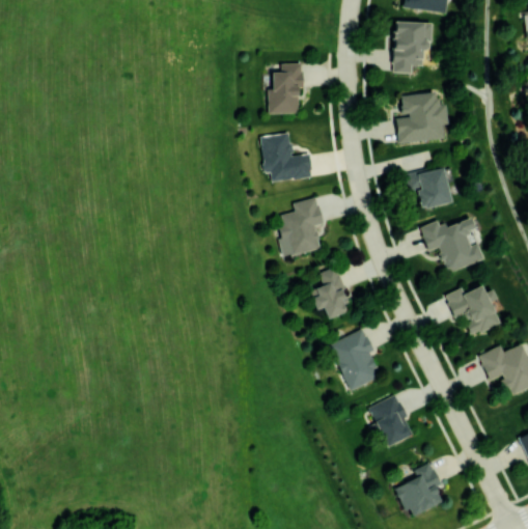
[(406,0),(405,9),(446,14),(447,0),(406,0)]
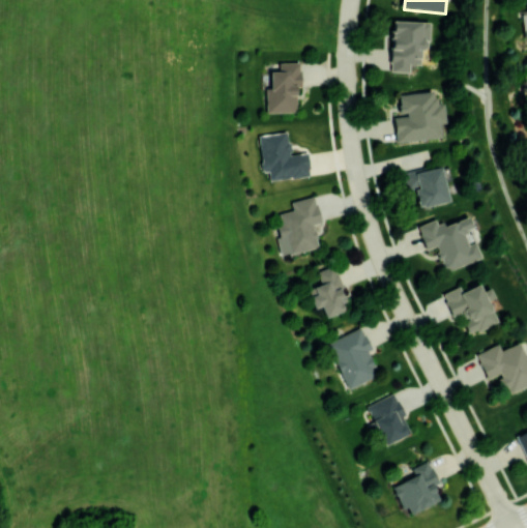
[(392,74),(411,74),(412,66),(422,66),(422,51),(425,51),(426,23),(393,22),(392,74)]
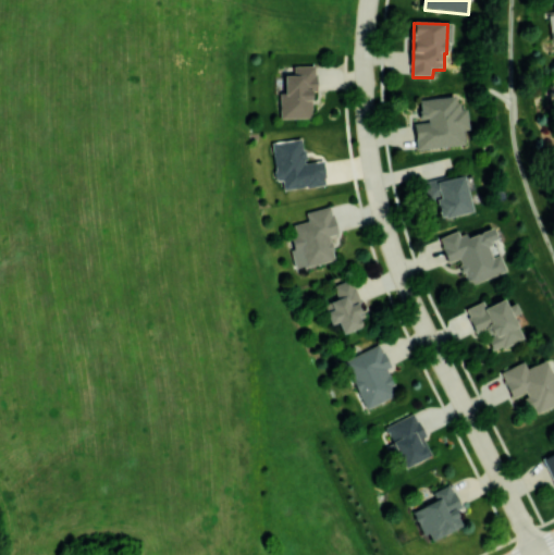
[(283,120),(315,120),(314,91),(319,91),(318,68),(296,68),(296,76),(286,76),(287,95),(282,95),(283,120)]
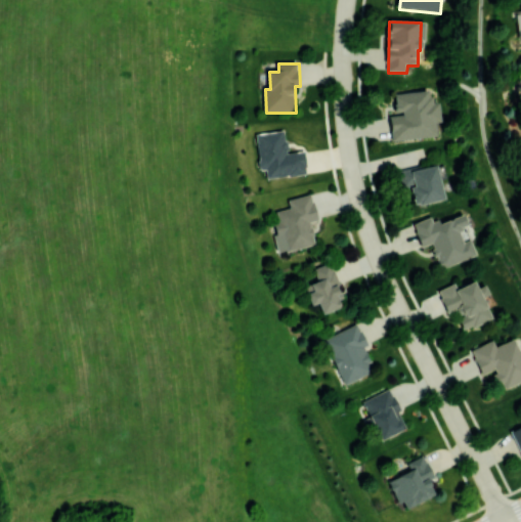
[(393,142),(439,138),(438,124),(442,123),(441,103),(434,104),(433,92),(396,95),(397,116),(391,116),(393,142)]
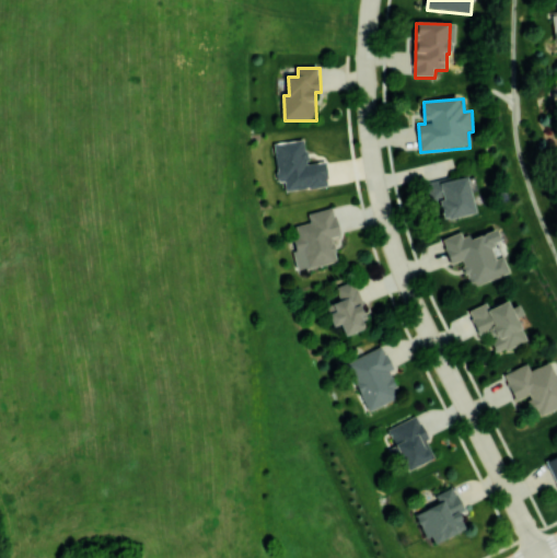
[(327,163),(309,165),(306,141),(276,144),(279,183),(286,182),(288,193),(329,188),(327,163)]
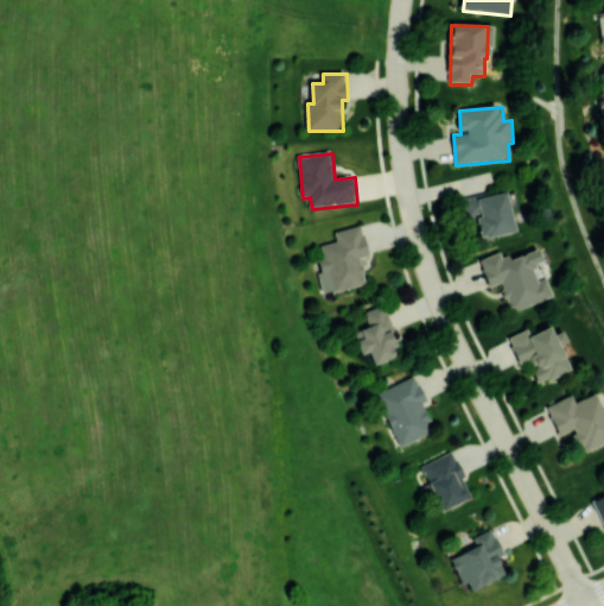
[(516,233),(508,191),(463,201),(466,221),(477,219),(482,240),(516,233)]
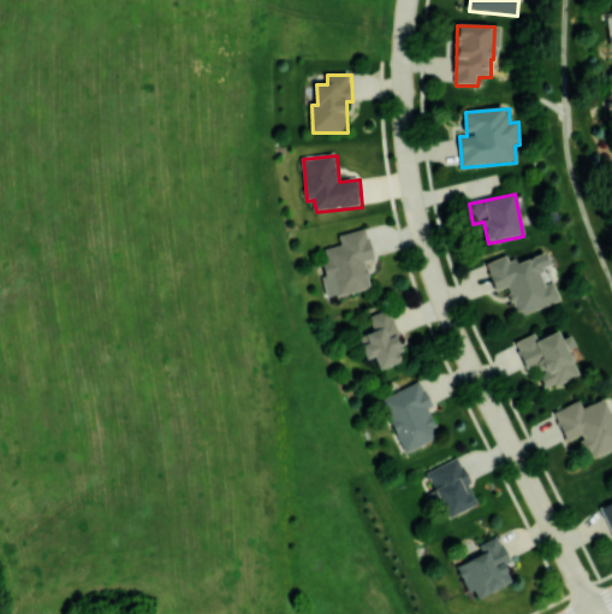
[(373,290),(367,263),(375,260),(368,230),(340,236),(343,247),(327,249),(330,265),(326,266),(331,291),(338,290),(339,297),(373,290)]
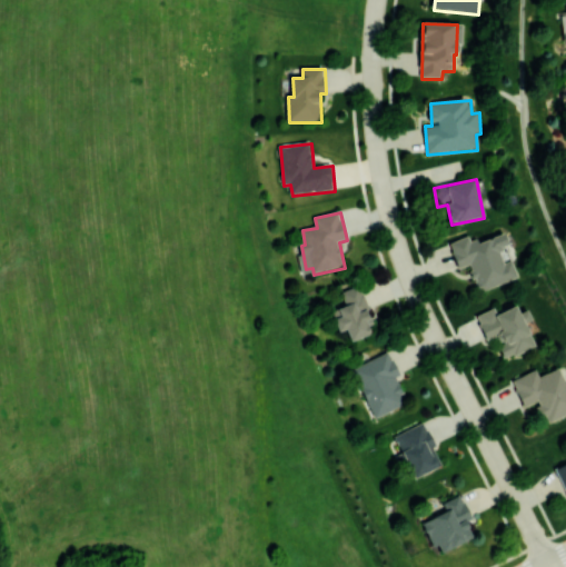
[(479,292),(518,280),(513,262),(504,265),(500,251),(510,248),(506,234),(473,245),(470,237),(452,242),(459,269),(470,266),(479,292)]
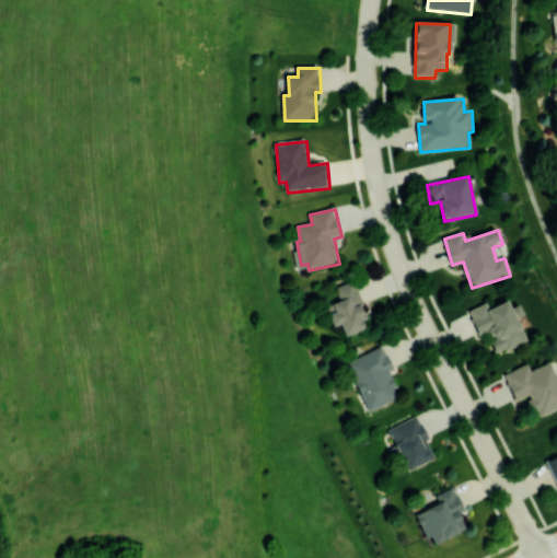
[(346,337),(369,329),(362,309),(364,307),(356,282),(337,289),(341,301),(334,304),(337,312),(331,315),(335,328),(343,325),(346,337)]
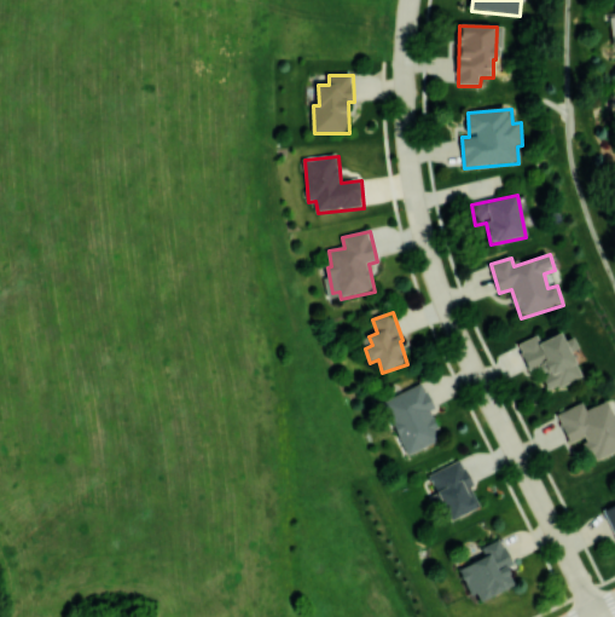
[(582,378),(562,332),(541,341),(539,335),(518,345),(532,374),(539,370),(550,393),(582,378)]
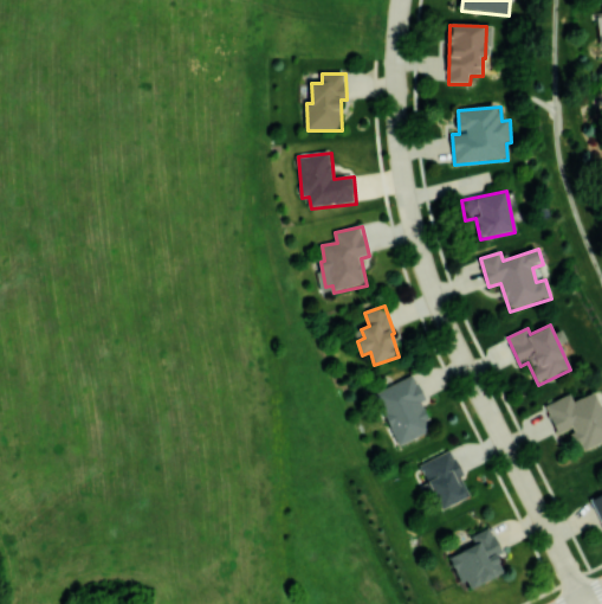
[(426,402),(416,377),(376,392),(397,447),(434,432),(422,403),(426,402)]
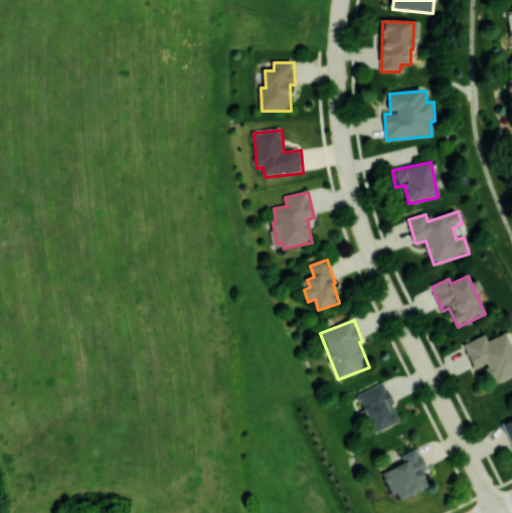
[(465,345),(475,370),(487,364),(495,384),(511,376),(511,345),(507,334),(488,342),(486,336),(465,345)]
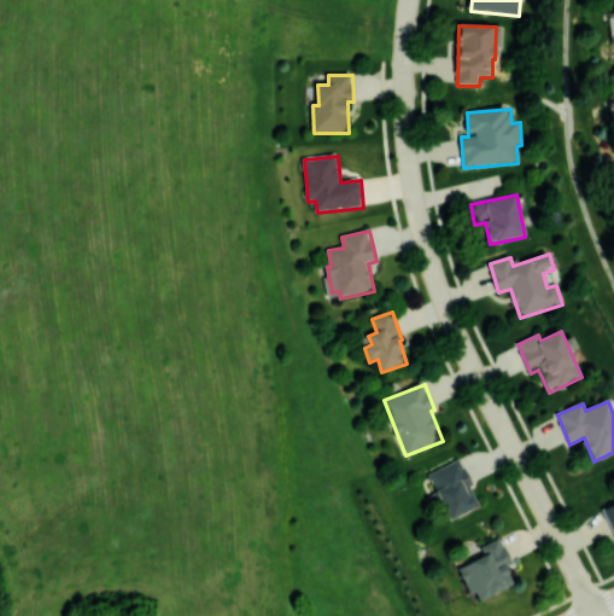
[(449,522),(481,507),(462,460),(430,475),(439,498),(438,498),(449,522)]
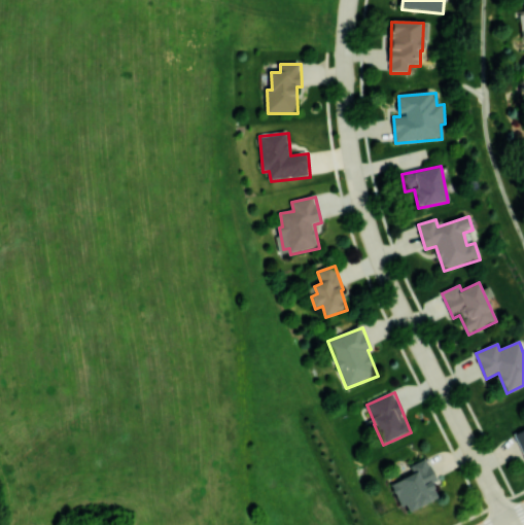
[(440,499),(433,484),(438,482),(428,458),(398,471),(403,481),(393,484),(406,514),(440,499)]
